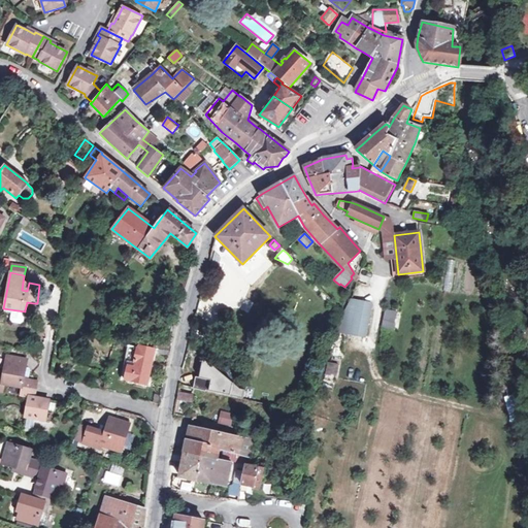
[(27,302),(25,310),(32,311),(34,303),(27,302)]
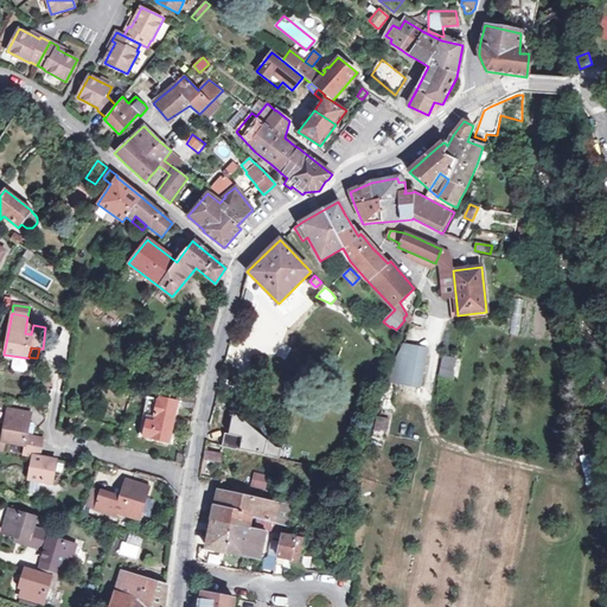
[(427,356),(414,352),(410,365),(423,370),(427,356)]
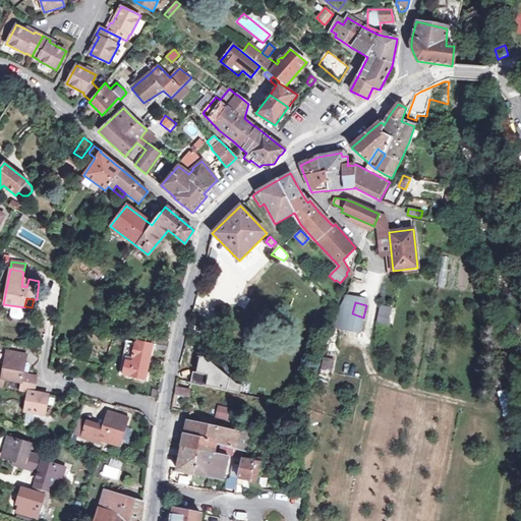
[(388,326),(392,307),(381,305),(377,323),(388,326)]
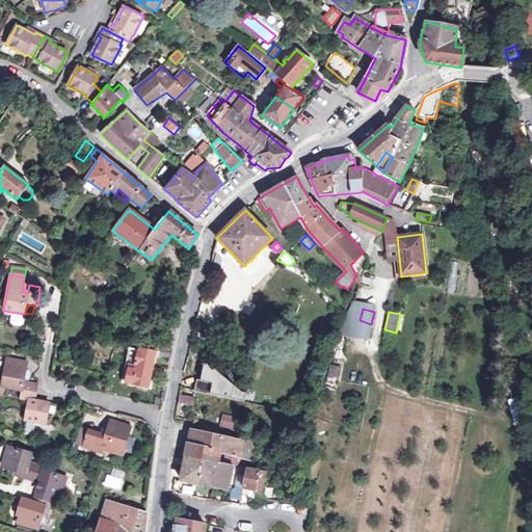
[(155,351),(154,355),(168,358),(171,347),(157,345),(155,351)]
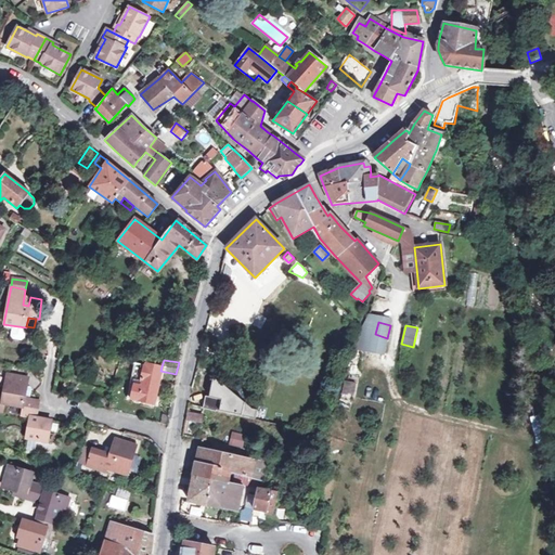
[(160,371),(162,366),(146,363),(146,365),(134,363),(130,378),(142,382),(141,386),(130,383),(127,398),(153,404),(160,371)]
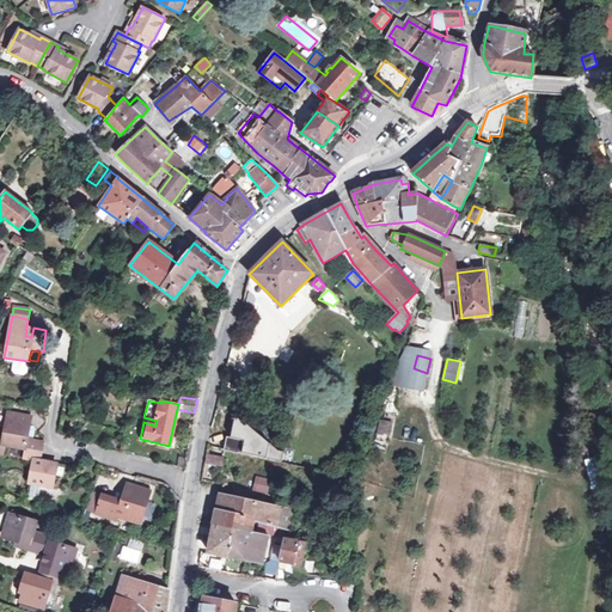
[(43,442),(31,440),(28,439),(30,424),(31,418),(7,414),(5,429),(0,428),(0,453),(2,453),(5,445),(25,448),(24,458),(34,459),(29,483),(51,488),(56,464),(40,460),(43,442)]
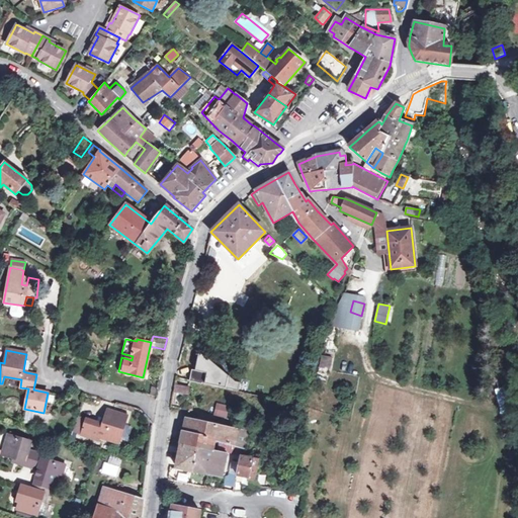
[(320,356),(320,372),(332,372),(332,356),(320,356)]
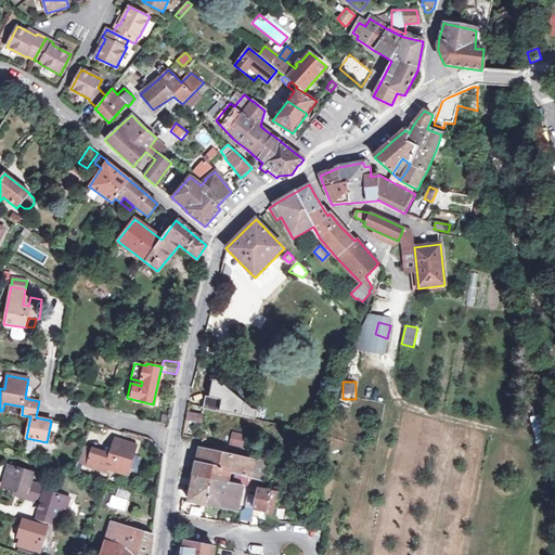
[(189,405),(204,409),(213,411),(217,395),(192,389),(191,395),(189,405)]
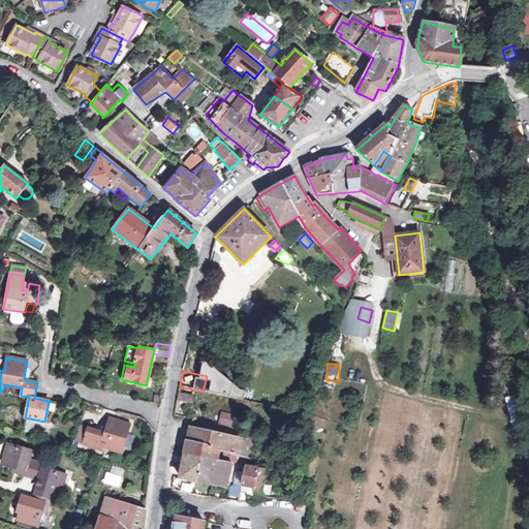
[(193,397),(194,390),(180,386),(179,389),(178,394),(193,397)]
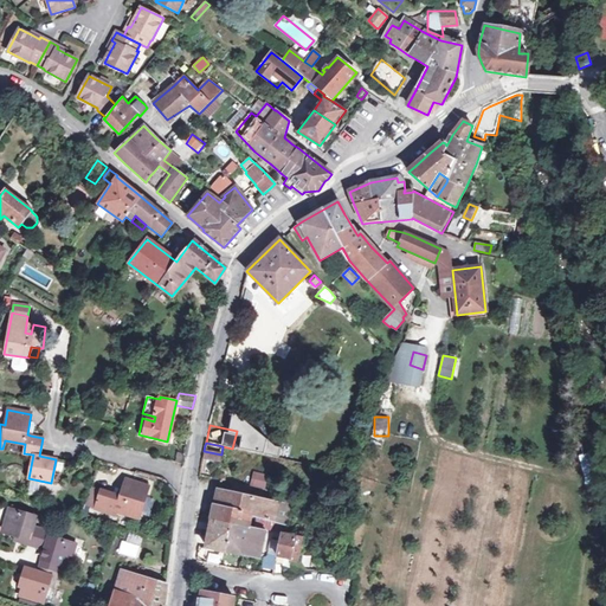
[(221,455),(204,451),(204,457),(220,461),(221,455)]
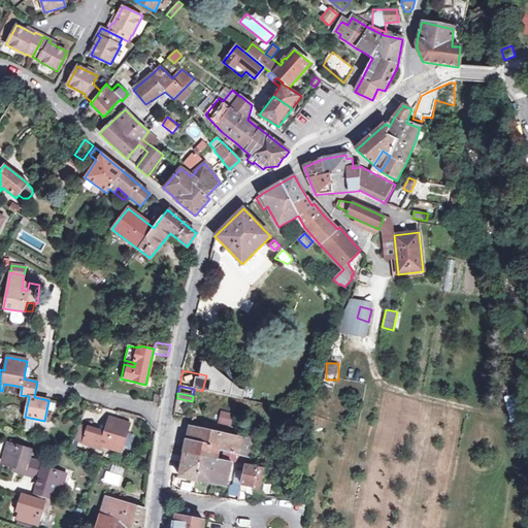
[(517,396),(505,399),(512,423),(523,421),(517,396)]
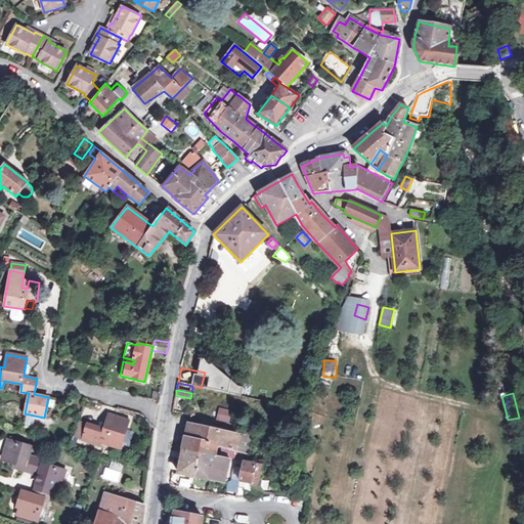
[(230,423),(231,409),(218,408),(217,422),(230,423)]
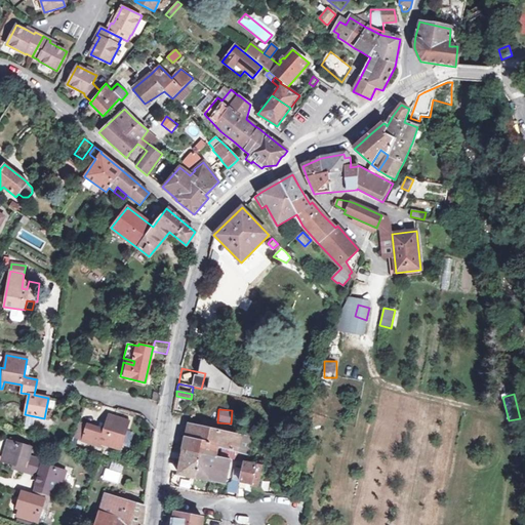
[(105,423),(103,431),(99,442),(119,448),(127,421),(111,417),(108,425),(105,423)]
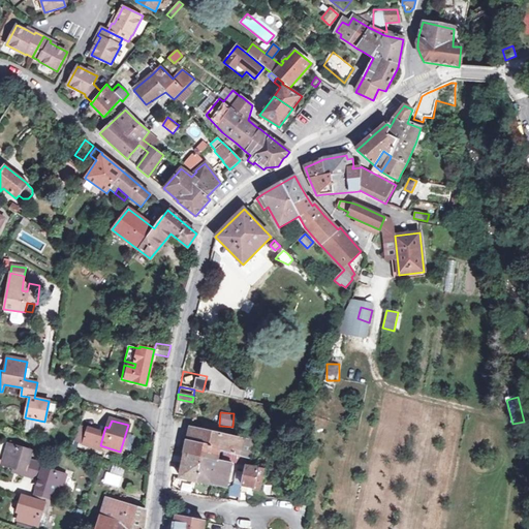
[(230,470),(231,462),(217,460),(219,450),(225,452),(252,459),(258,434),(243,431),(241,438),(191,428),(181,477),(212,484),(227,487),(230,470)]
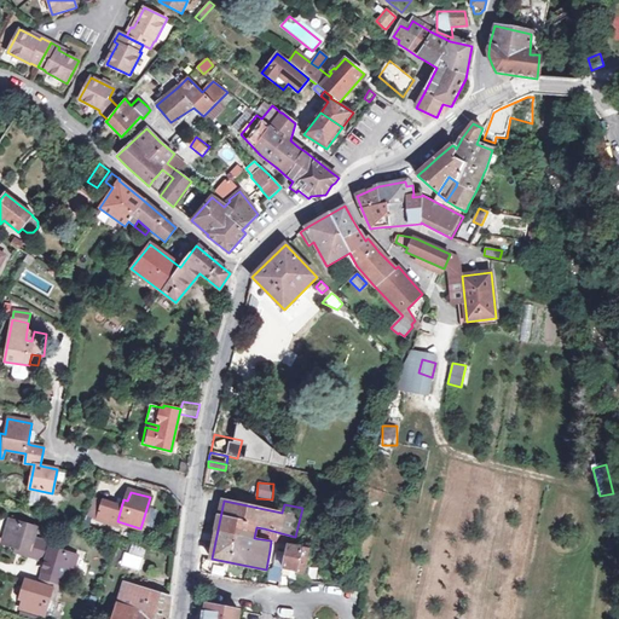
[(117,521),(121,508),(103,502),(97,519),(116,525),(117,521)]
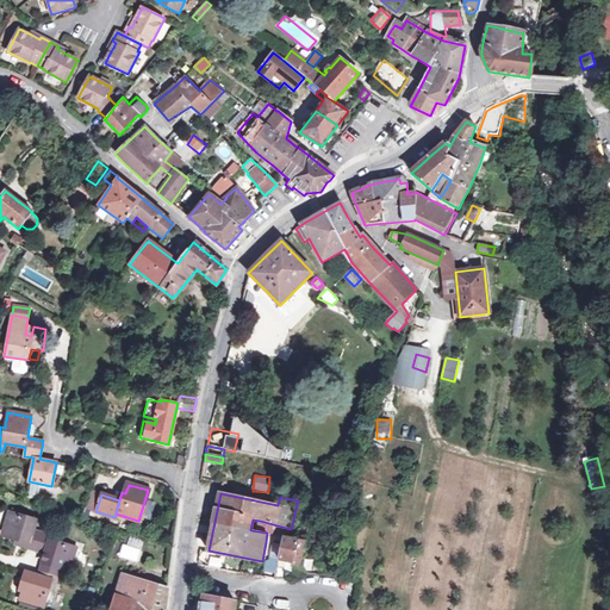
[(341,524),(344,510),(337,509),(331,506),(328,522),(341,524)]
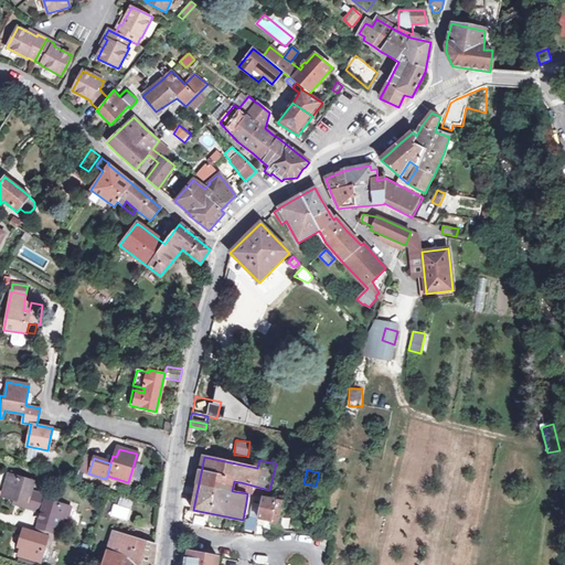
[(32,482),(9,475),(3,496),(13,499),(27,502),(25,508),(41,512),(38,521),(54,526),(62,529),(68,508),(44,500),(45,497),(30,492),(32,482)]
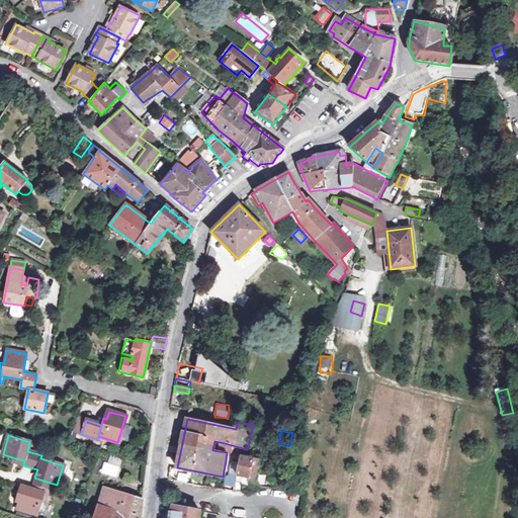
[(289,445),(278,443),(276,449),(287,452),(289,445)]
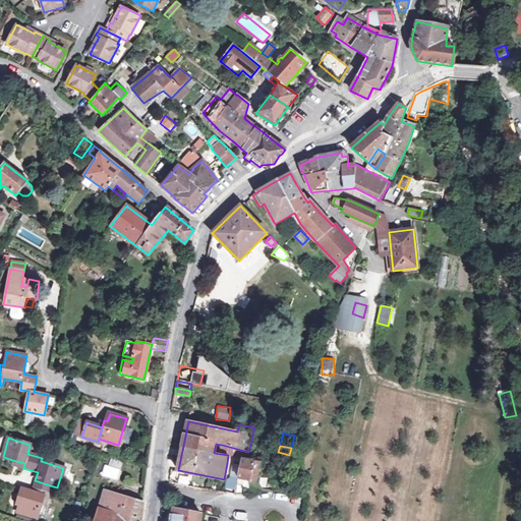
[(243,458),(228,455),(227,463),(228,464),(241,467),(243,458)]
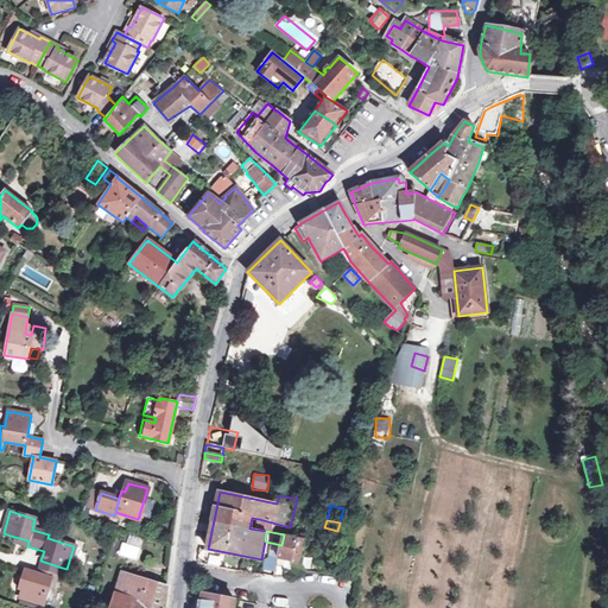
[(305,538),(284,534),(282,545),(279,553),(279,558),(299,563),(305,538)]
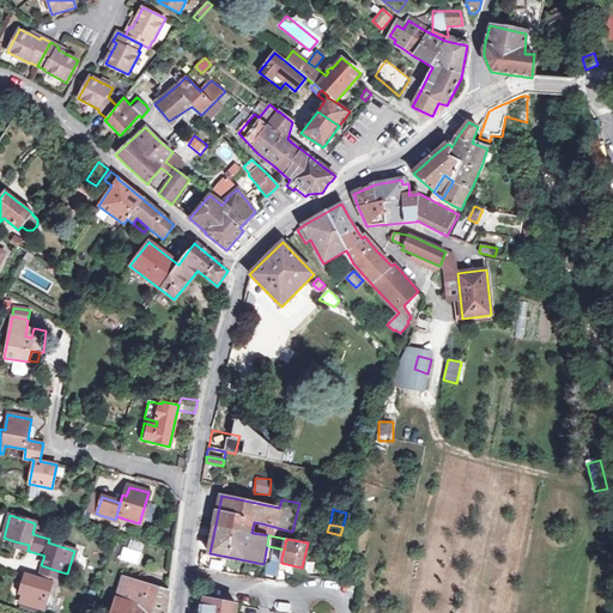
[(281,563),(281,558),(268,556),(267,564),(280,566),(281,563)]
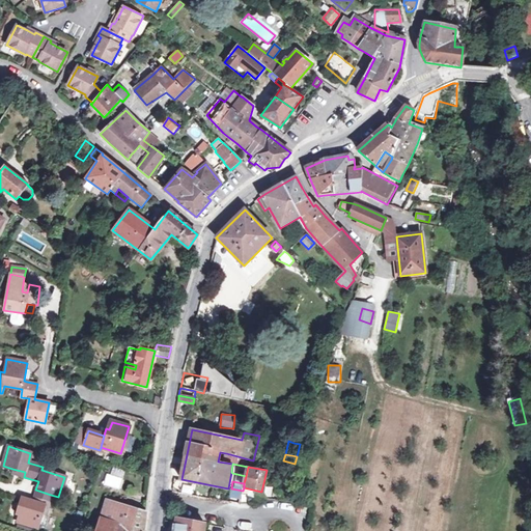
[(34,494),(50,498),(51,495),(35,490),(34,494)]
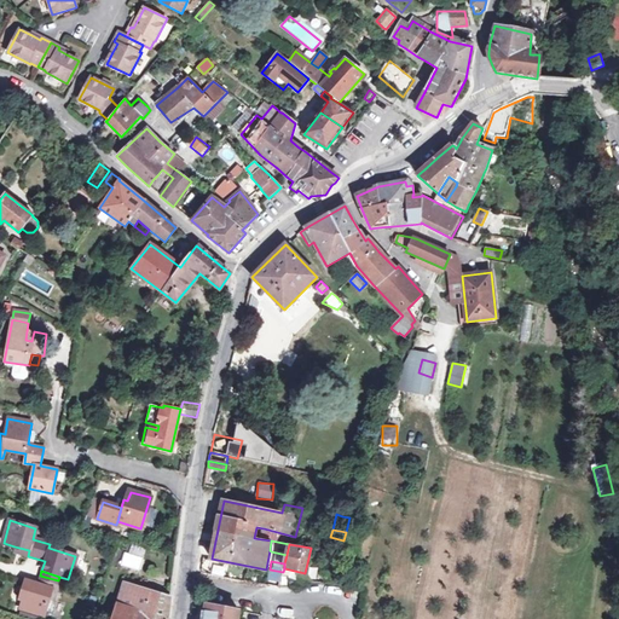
[(58,580),(40,576),(38,584),(27,582),(18,607),(42,614),(47,597),(51,588),(55,590),(58,580)]
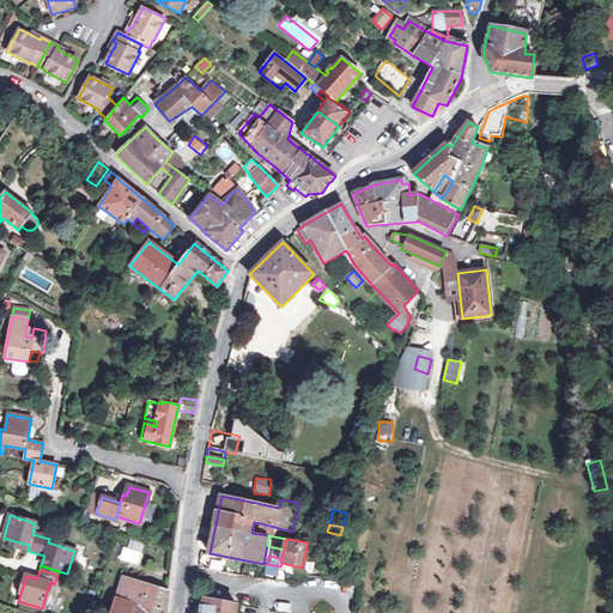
[(122,577),(115,599),(120,600),(127,578),(122,577)]
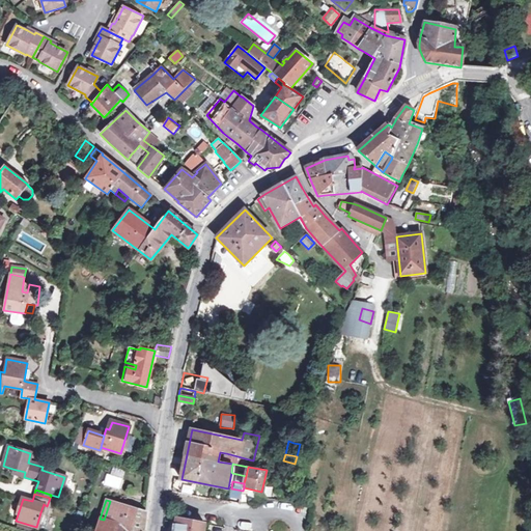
[(142,530),(144,512),(110,501),(104,520),(100,519),(95,530),(142,530)]
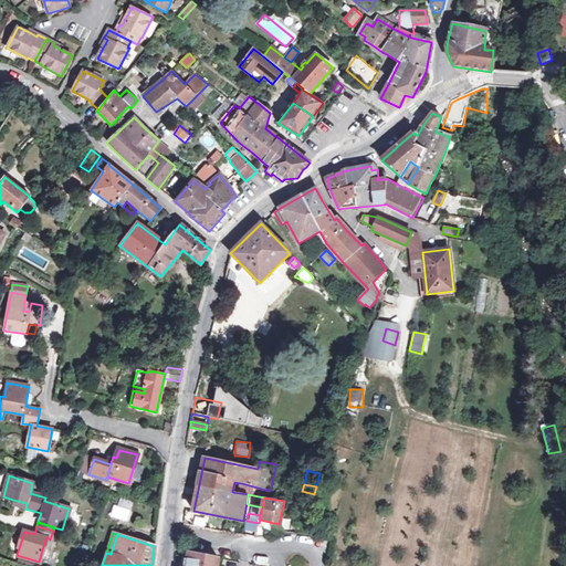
[(217,565),(218,558),(189,553),(189,558),(186,557),(184,565),(217,565)]
